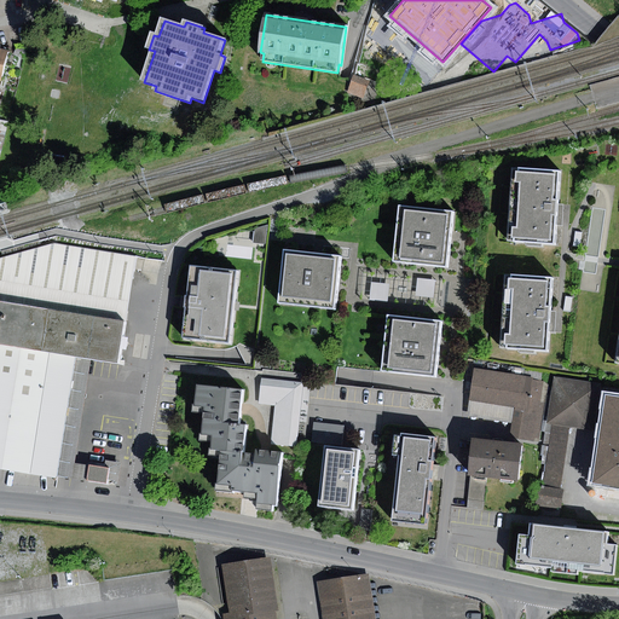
[(353,75),(347,93),(364,98),(369,81),(353,75)]
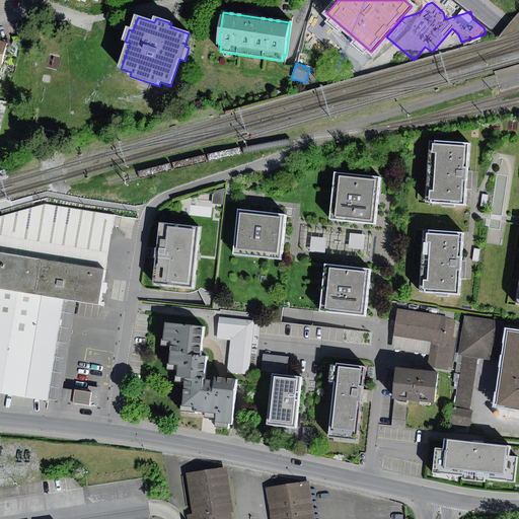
[(467,179),(469,144),(430,141),(426,202),(441,203),(441,206),(454,207),(454,205),(465,205),(467,179)]
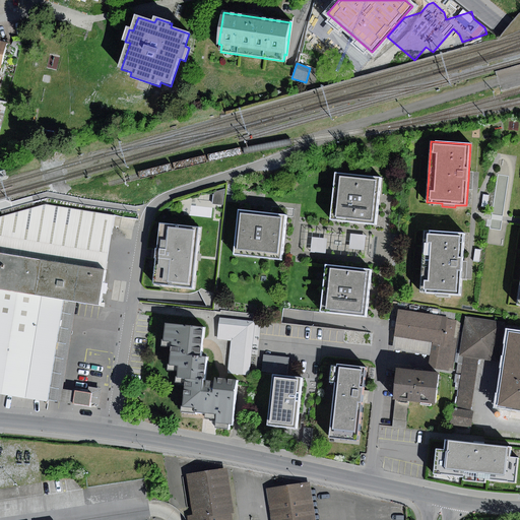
[(381,179),(336,174),(331,220),(376,224),(379,197),(381,179)]
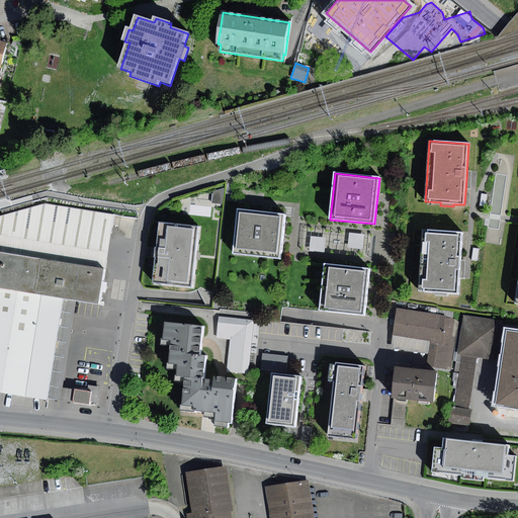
[(224,188),(213,192),(212,203),(223,204),(224,188)]
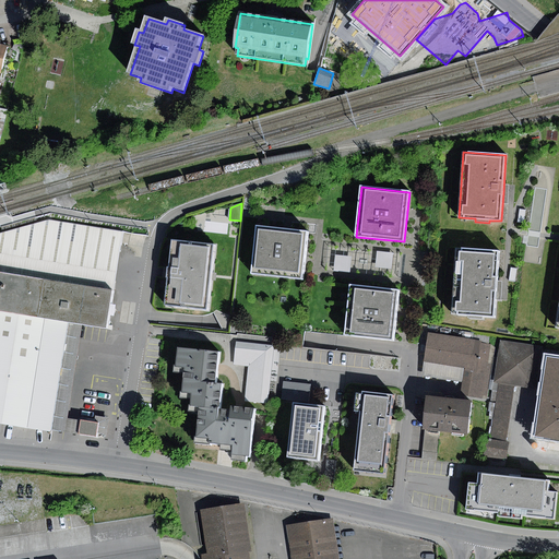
[(0,233),(0,252),(117,272),(123,232),(49,221),(0,233)]
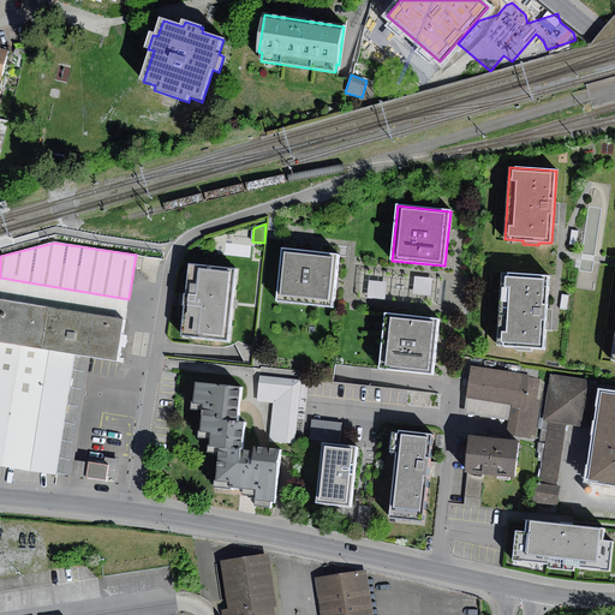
[(226,244),(225,255),(250,257),(251,246),(226,244)]
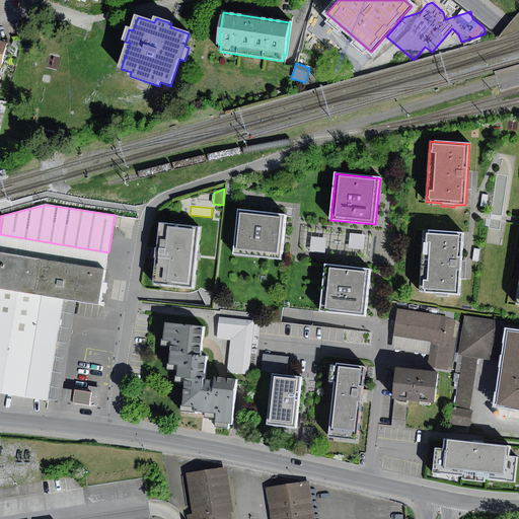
[(286,217),(239,212),(234,255),(281,261),(286,217)]
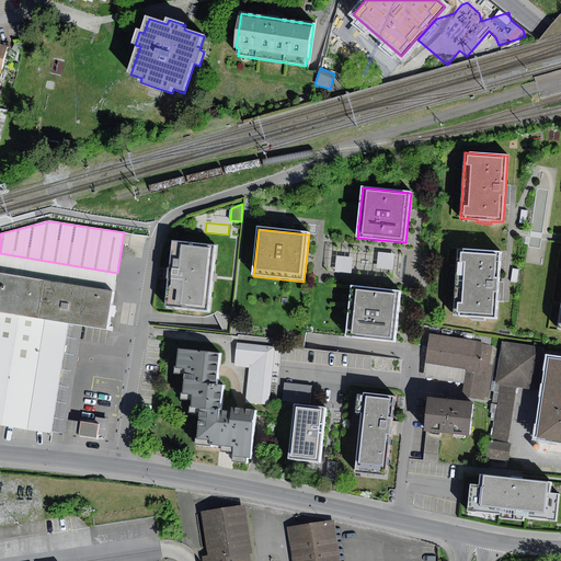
[(171,275),(168,307),(210,311),(214,277),(217,245),(174,241),(171,275)]
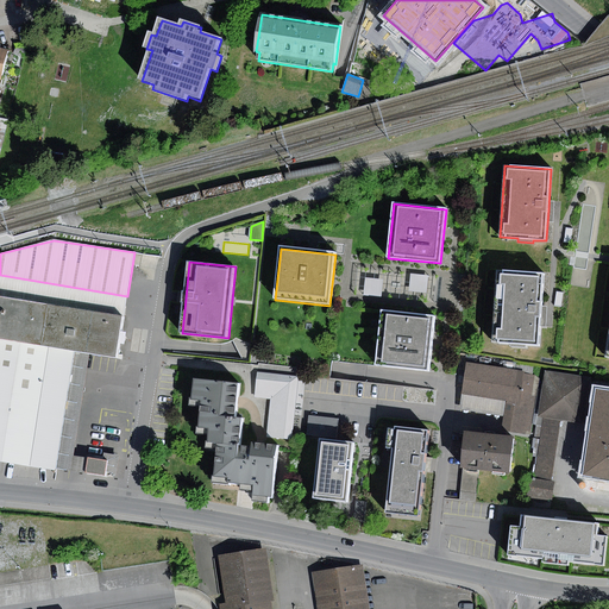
[(544,274),(497,270),(491,343),(510,344),(510,347),(526,347),(526,344),(539,345),(540,315),(544,274)]
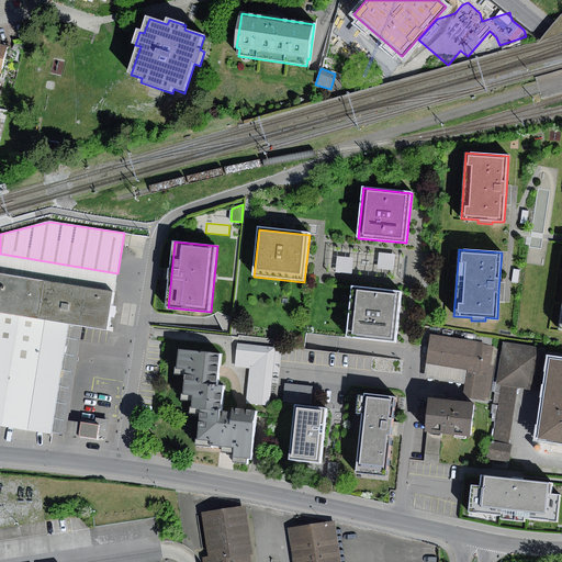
[(395,255),(379,253),(378,269),(394,270),(395,255)]
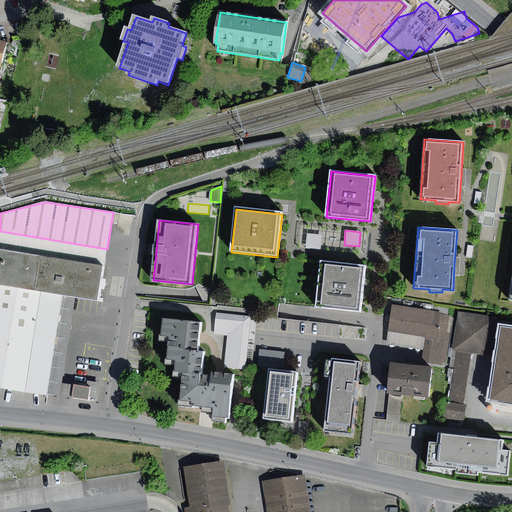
[(107,249),(0,231),(0,286),(62,297),(75,299),(98,302),(107,249)]
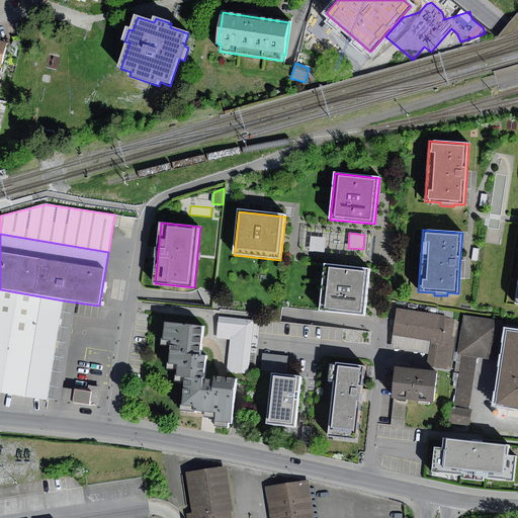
[(326,238),(312,237),(310,251),(325,253),(326,238)]
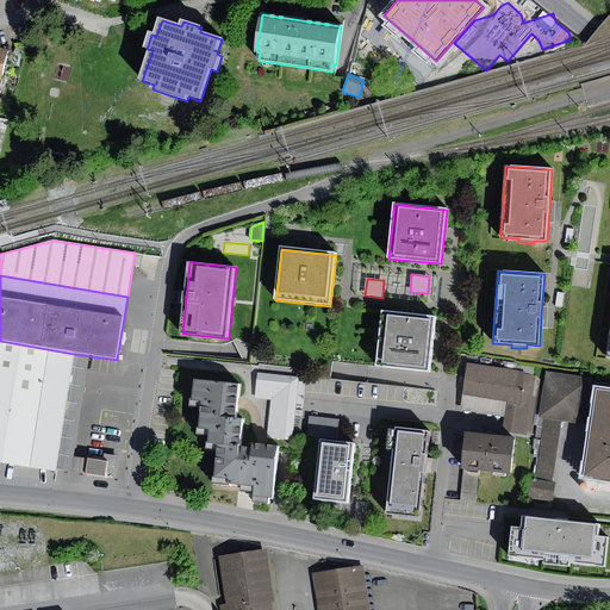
[(436,317),(385,311),(378,365),(430,371),(434,340),(436,317)]
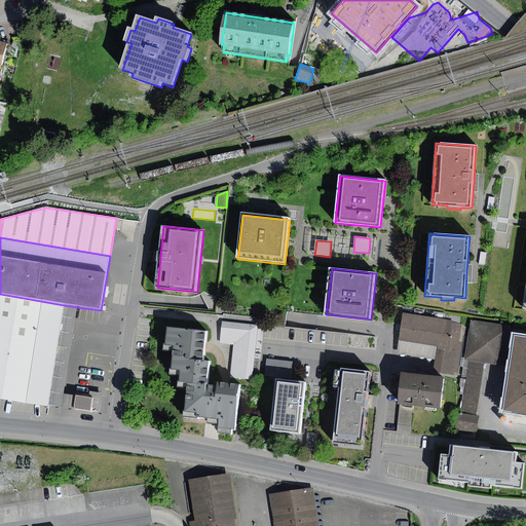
[(0,400),(47,408),(64,305),(0,294),(0,400)]
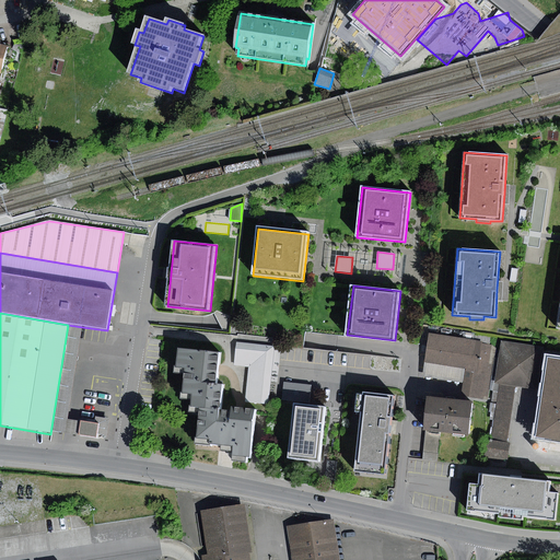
[(68,325),(50,434),(65,436),(82,327),(68,325)]
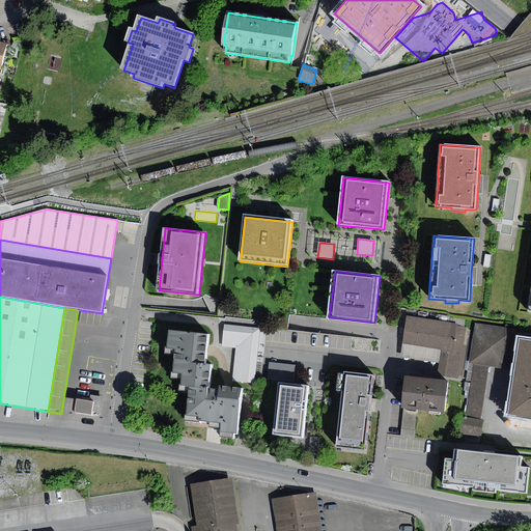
[(467,327),(409,317),(404,341),(443,348),(441,363),(439,373),(457,376),(457,374),(464,375),(471,331),(467,327)]
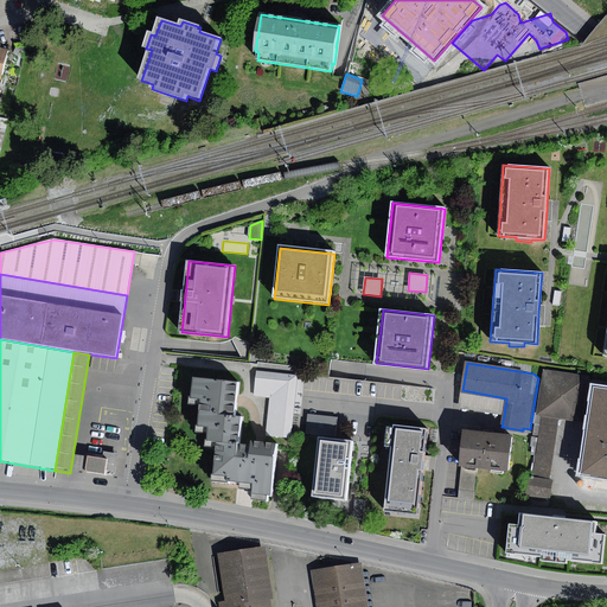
[(588,377),(543,370),(536,416),(543,417),(560,420),(582,422),(588,377)]
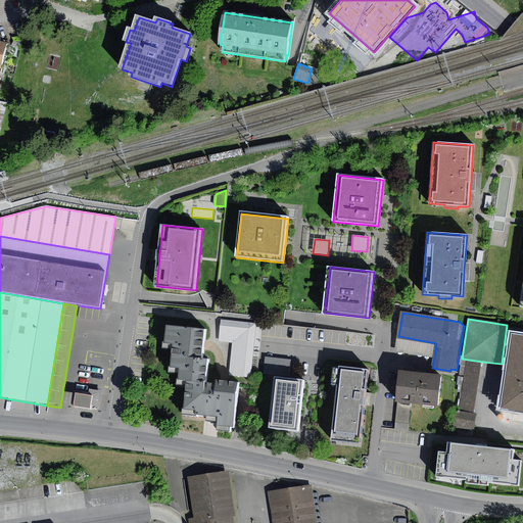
[(256,325),(222,321),(220,341),(231,342),(227,375),(250,377),(256,325)]
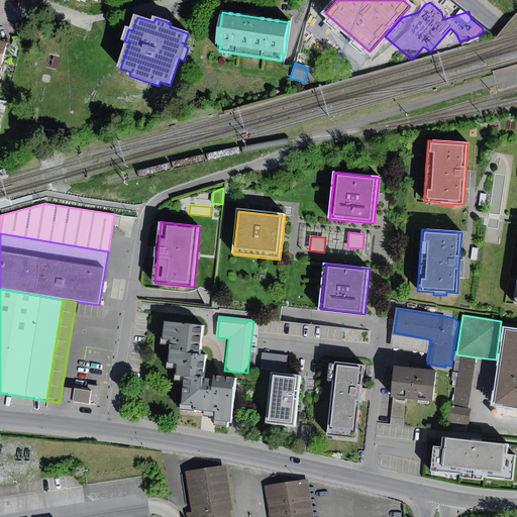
[(204,326),(164,321),(162,340),(172,341),(169,363),(179,364),(177,376),(187,378),(184,404),(195,405),(194,411),(216,413),(215,421),(230,422),(235,380),(205,377),(207,356),(201,355),(204,326)]
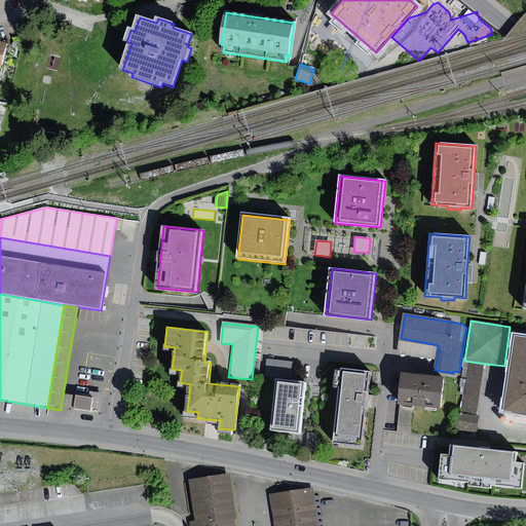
[(525,413),(525,337),(515,336),(504,411),(525,413)]
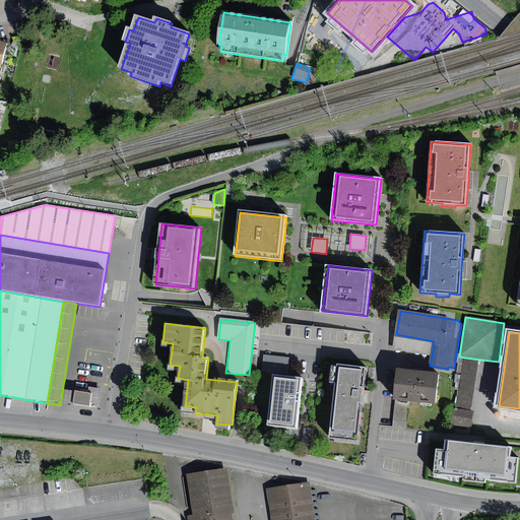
[(434,341),(396,334),(394,349),(432,355),(434,341)]
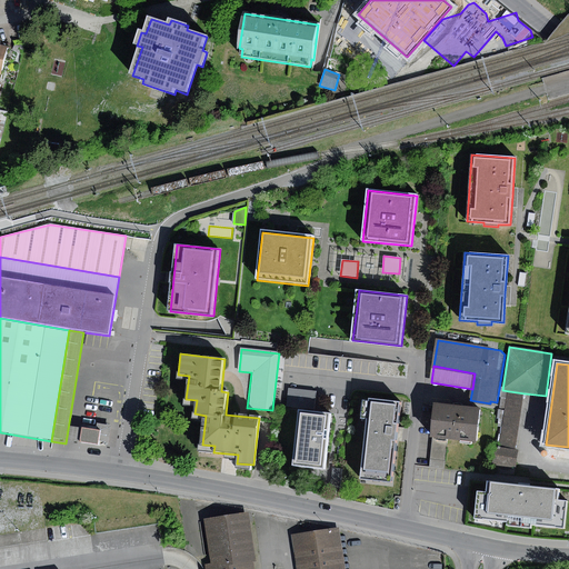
[(289,389),(287,406),(315,409),(317,391),(289,389)]
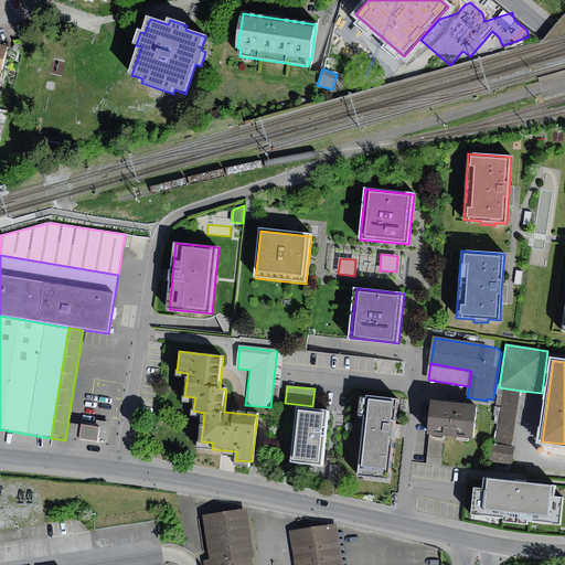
[(497,444),(512,447),(521,391),(505,388),(497,444)]
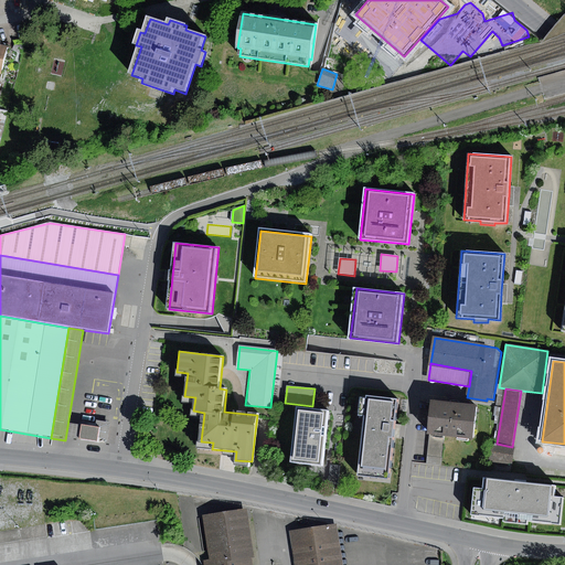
[(397,400),(369,396),(360,476),(388,479),(394,430),(397,400)]
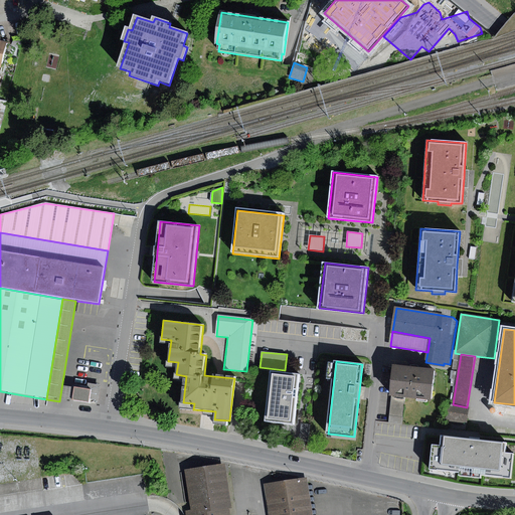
[(436,369),(393,365),(390,395),(391,395),(405,397),(432,400),(436,369)]
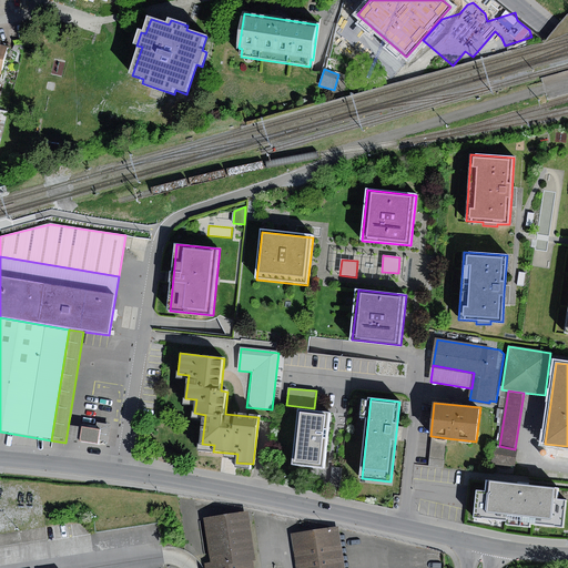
[(298,412),(293,466),(324,469),(330,415),(298,412)]
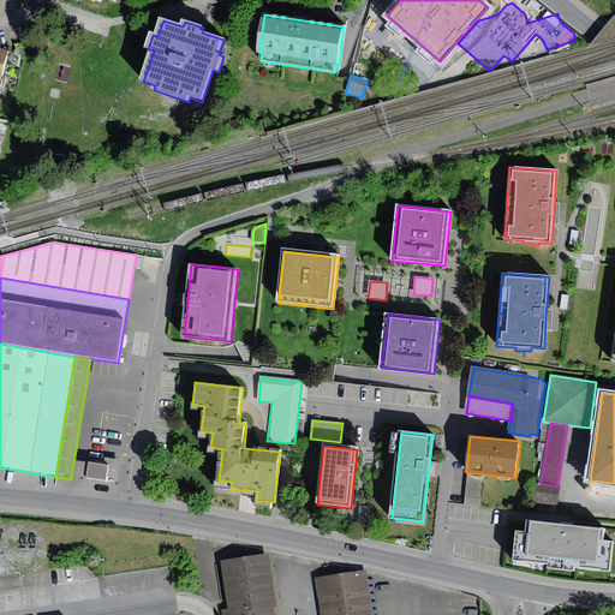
[(109,466),(89,463),(87,478),(108,481),(109,466)]
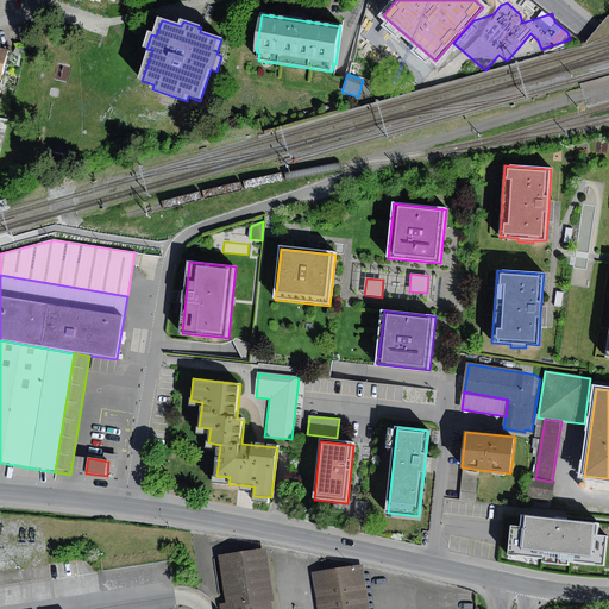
[(479,470),(463,468),(459,498),(476,501),(479,470)]
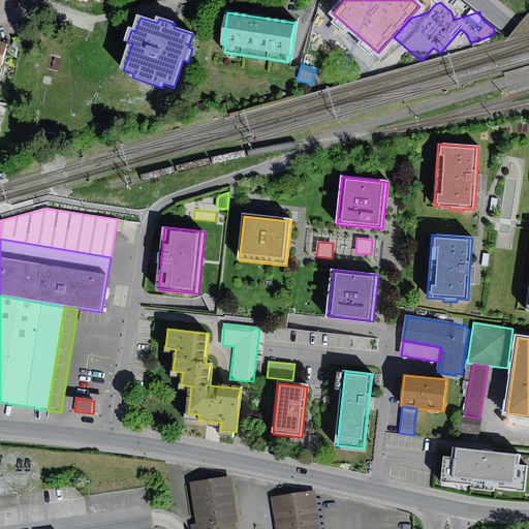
[(465,417),(460,416),(458,430),(479,433),(483,418),(479,418),(465,415),(465,417)]
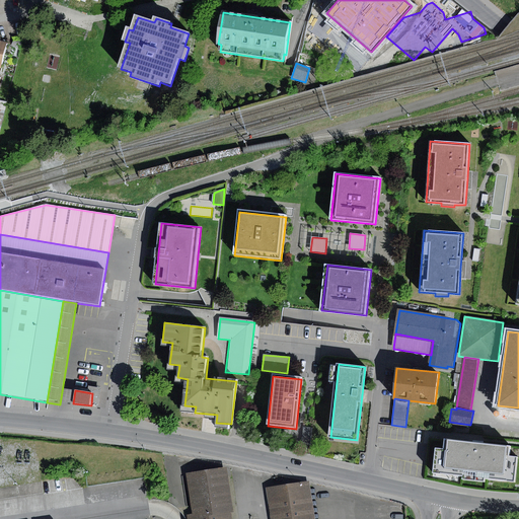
[(486,478),(514,482),(517,457),(509,457),(510,447),(478,444),(446,440),(445,451),(436,450),(433,473),(462,476),(462,479),(486,483),(486,478)]
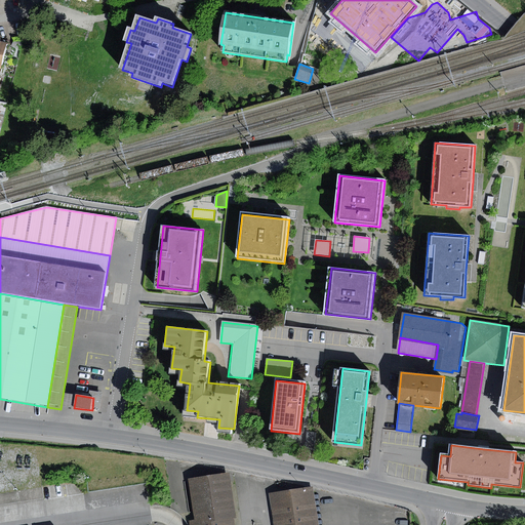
[(86,478),(88,492),(147,484),(145,470),(86,478)]
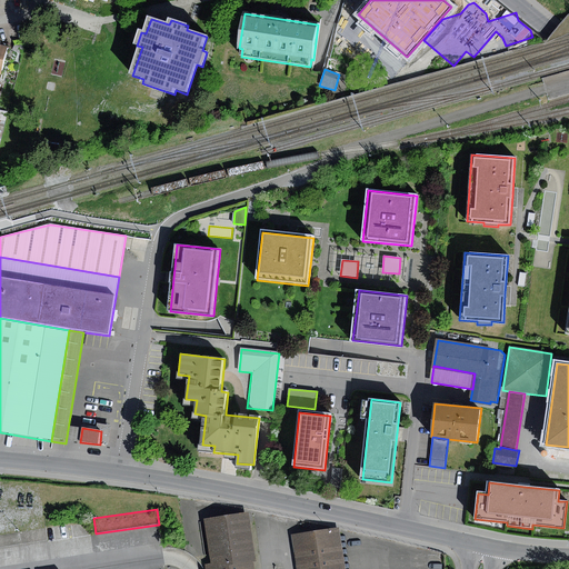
[(248,512),(203,519),(210,563),(205,565),(206,568),(253,568),(253,561),(256,561),(248,512)]
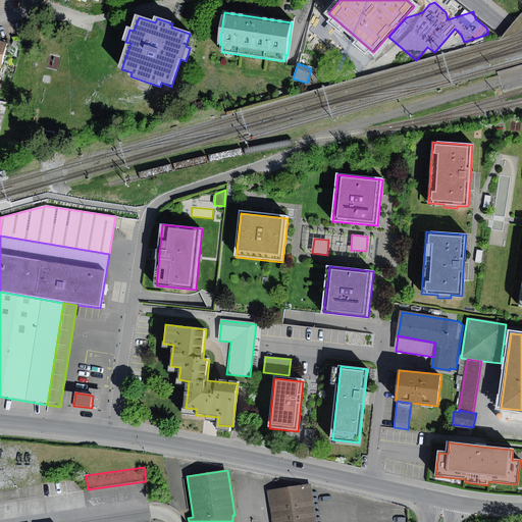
[(319,521),(315,487),(268,492),(272,521),(319,521)]
